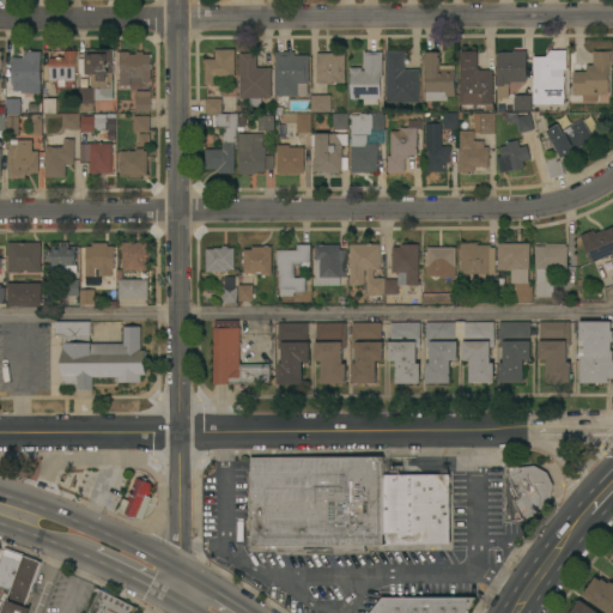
[(235,49),(235,77),(214,77),(214,85),(205,85),(205,59),(216,59),(216,49),(235,49)]
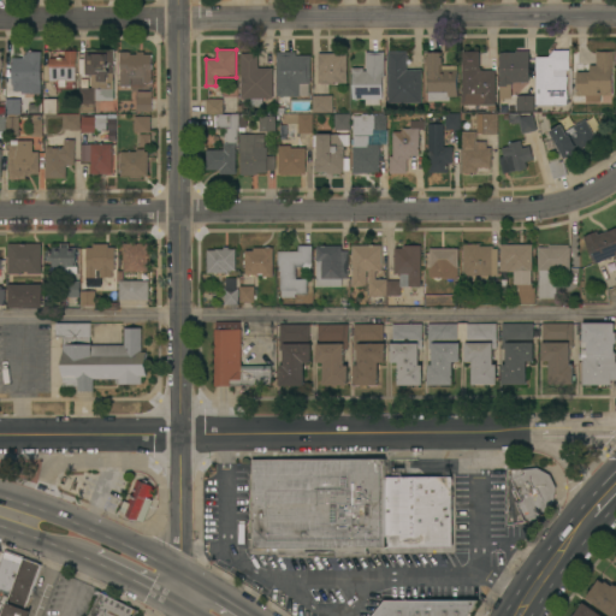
[(66,82),(66,80),(59,80),(59,82),(49,82),(49,58),(58,58),(58,57),(65,58),(65,51),(77,51),(77,59),(77,82),(66,82)]
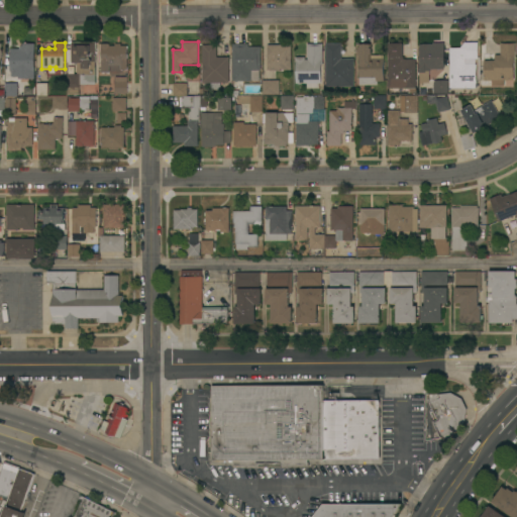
[(96,42),(96,75),(83,75),(83,63),(72,63),(71,42),(96,42)]
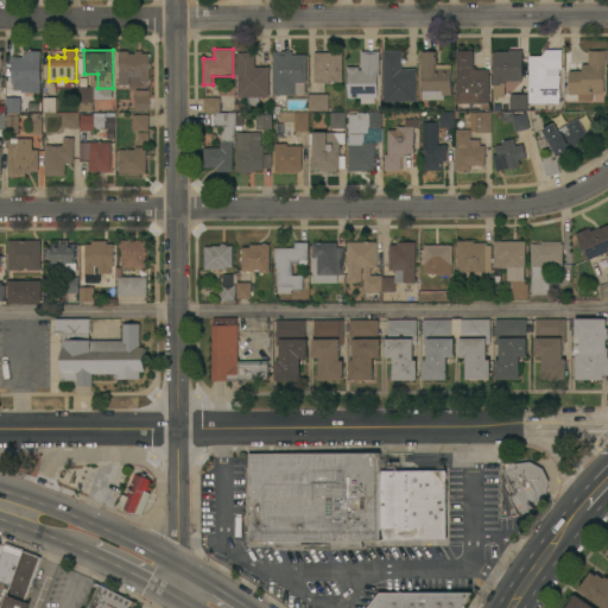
[(523,81),(518,81),(518,87),(512,87),(512,94),(527,94),(527,111),(511,111),(510,96),(505,96),(505,97),(493,97),(493,77),(494,77),(494,52),(510,51),(510,50),(523,50),(523,81)]
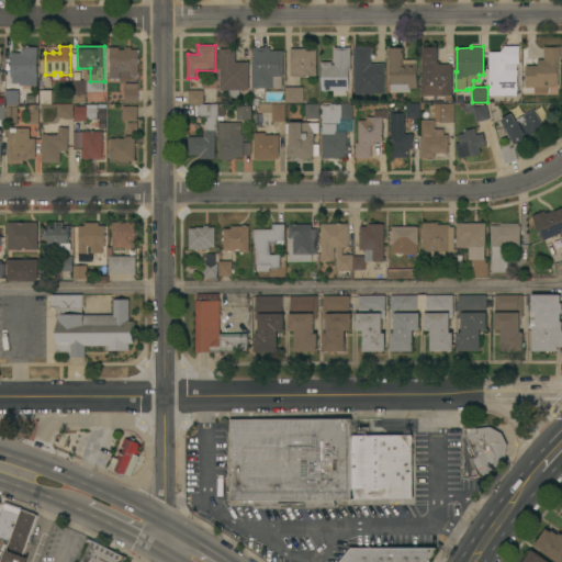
[(519,46),(519,64),(507,64),(507,69),(518,69),(518,90),(517,90),(517,96),(490,96),(490,52),(502,52),(502,51),(505,46),(519,46)]
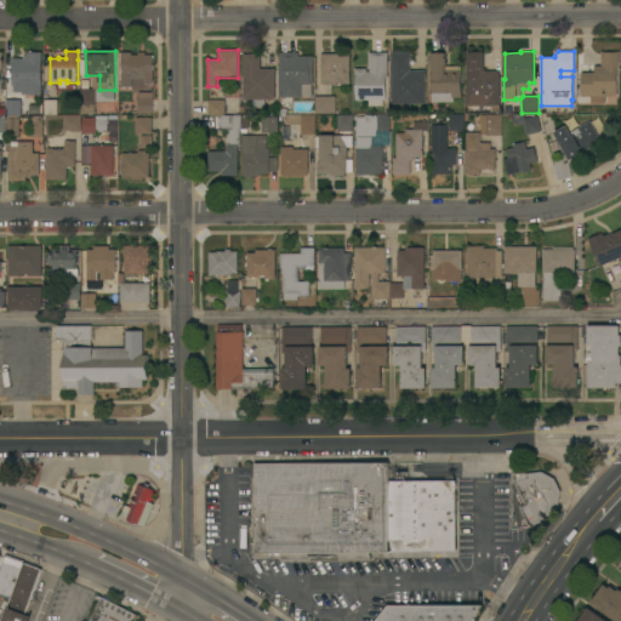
[(581,73),(594,73),(594,66),(602,66),(602,52),(620,51),(620,69),(619,69),(619,96),(607,96),(607,103),(592,103),(592,96),(582,96),(581,73)]
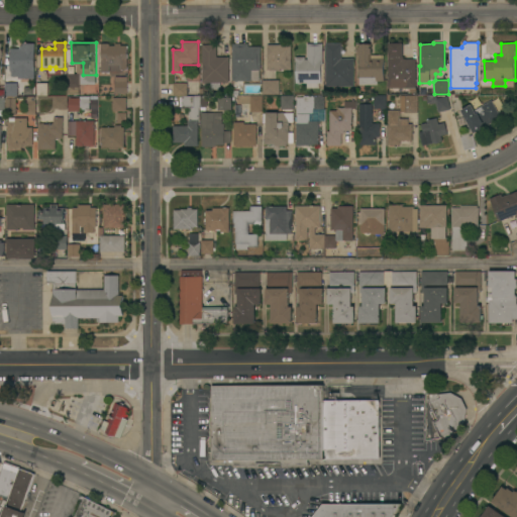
[(22,43),(34,43),(34,79),(19,79),(19,76),(12,76),(12,72),(10,72),(10,48),(20,48),(22,46),(22,43)]
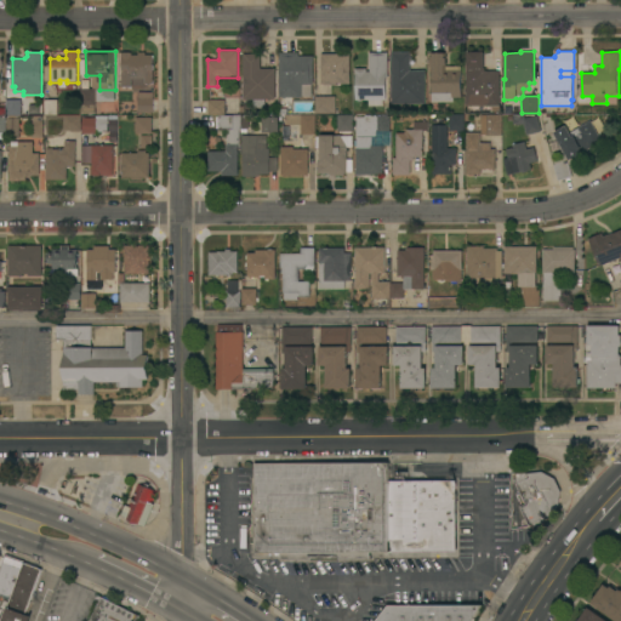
[(121,52),(132,52),(132,55),(138,55),(138,52),(146,52),(146,55),(153,55),(154,84),(146,84),(144,78),(132,78),(132,87),(121,87),(121,52)]
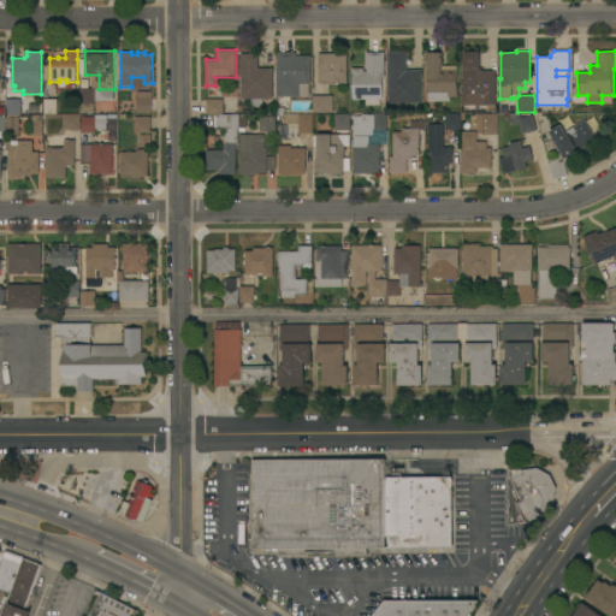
[(311,83),(309,83),(309,95),(300,95),(300,96),(277,96),(277,52),(296,52),(296,55),(311,55),(311,83)]
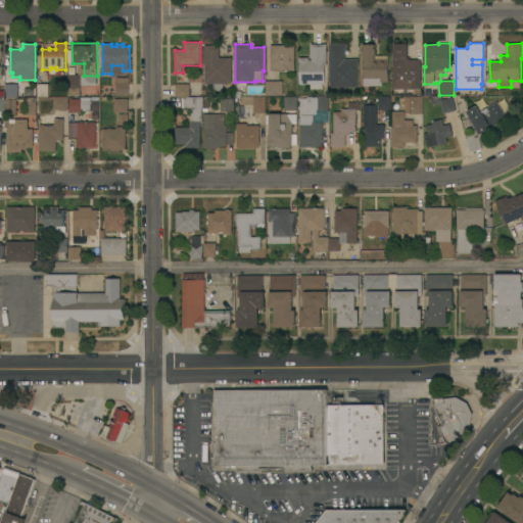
[(285,45),(285,44),(294,44),(294,70),(282,70),(282,72),(273,72),(273,70),(270,70),(270,45),(285,45)]
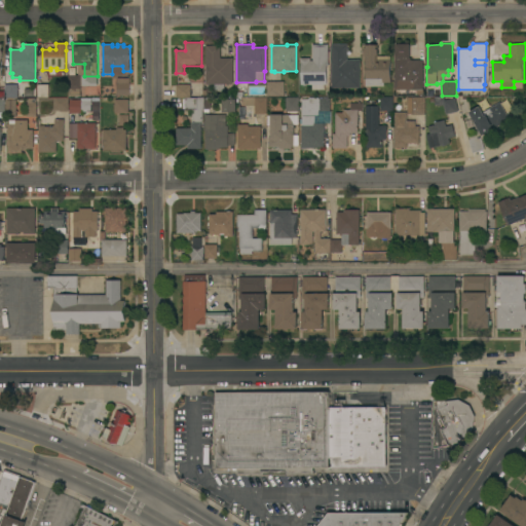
[(328,44),(329,66),(327,66),(327,84),(325,84),(325,89),(312,90),(312,84),(301,84),(301,64),(300,64),(300,58),(310,58),(310,61),(313,61),(313,59),(312,59),(312,44),(328,44)]
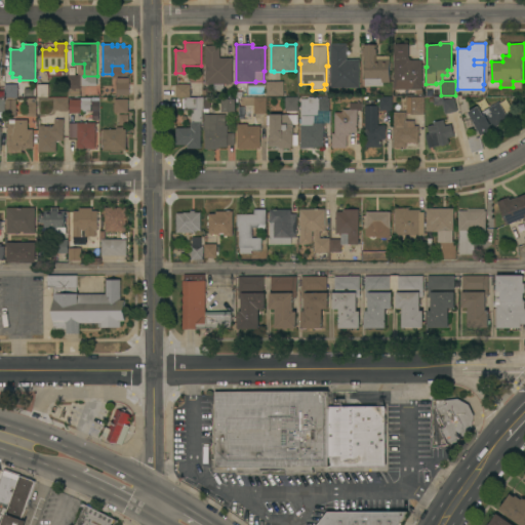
[(360,87),(331,88),(330,44),(347,44),(347,59),(359,59),(360,87)]
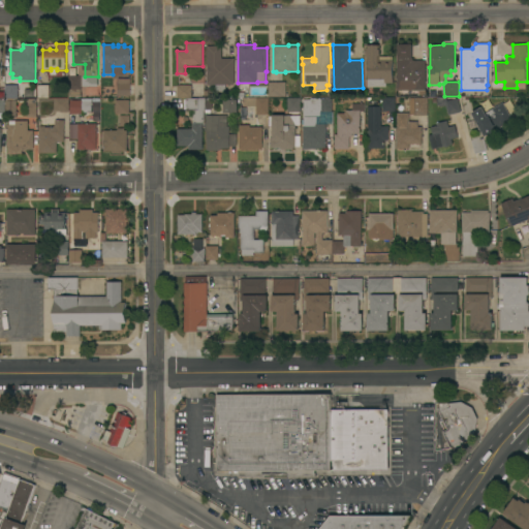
[(393,83),(386,83),(386,87),(368,87),(368,62),(367,62),(367,44),(379,44),(379,50),(380,50),(380,55),(379,55),(379,56),(393,57),(393,83)]
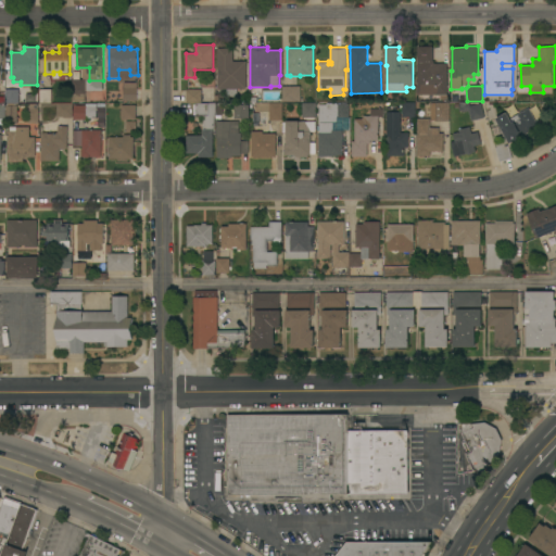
[(447,63),(449,100),(441,100),(441,95),(417,95),(417,61),(418,61),(418,47),(434,47),(434,63),(447,63)]
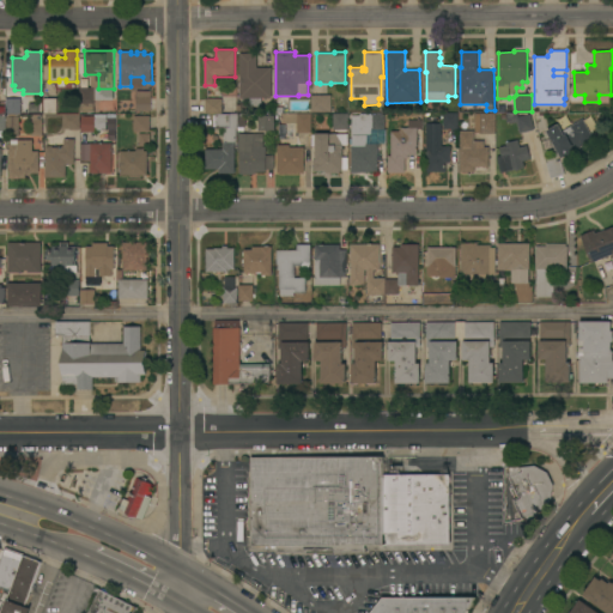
[(272,98),(262,98),(262,107),(250,107),(250,98),(240,98),(240,53),(256,53),(256,67),(272,67),(272,98)]
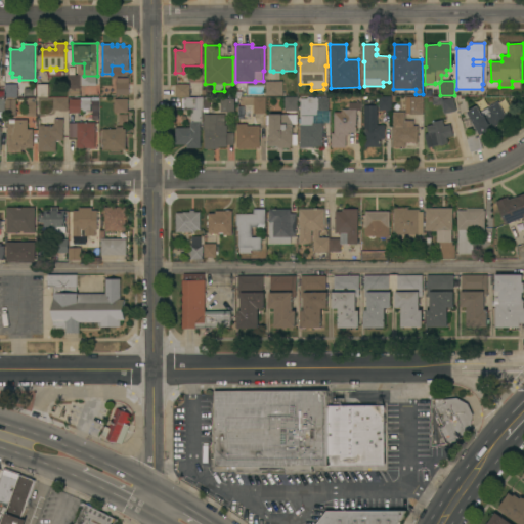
[(81,88),(68,89),(68,75),(81,75),(81,88)]
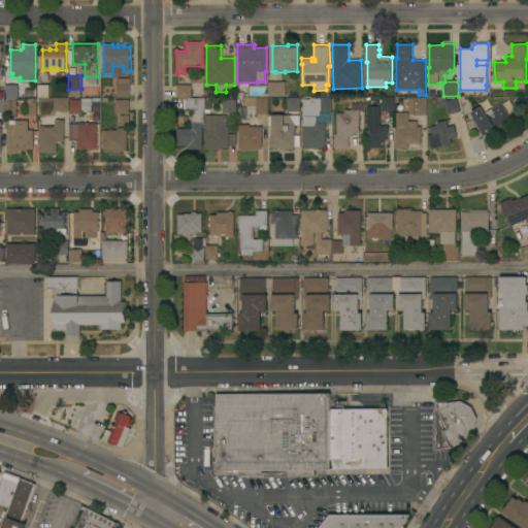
[(131,78),(131,96),(118,95),(118,78),(131,78)]
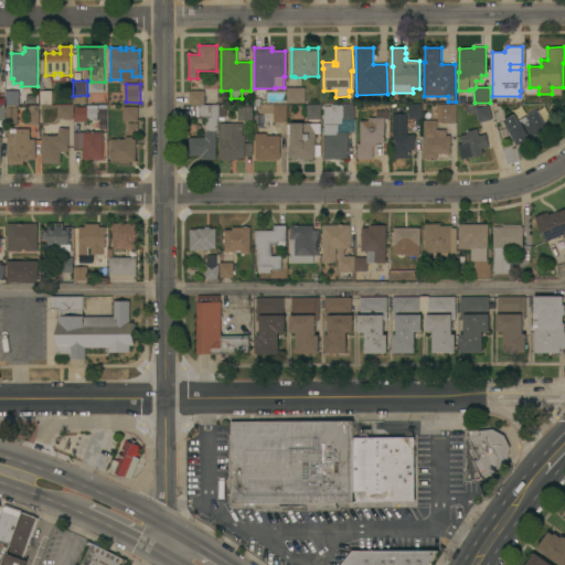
[(306,87),(306,104),(287,104),(287,87),(306,87)]
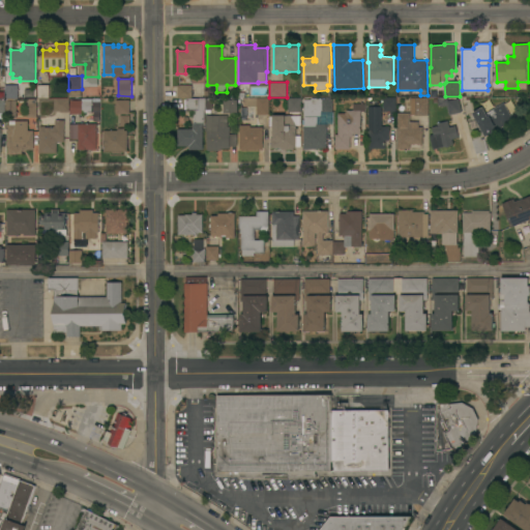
[(18,98),(5,98),(5,85),(18,85),(18,98)]
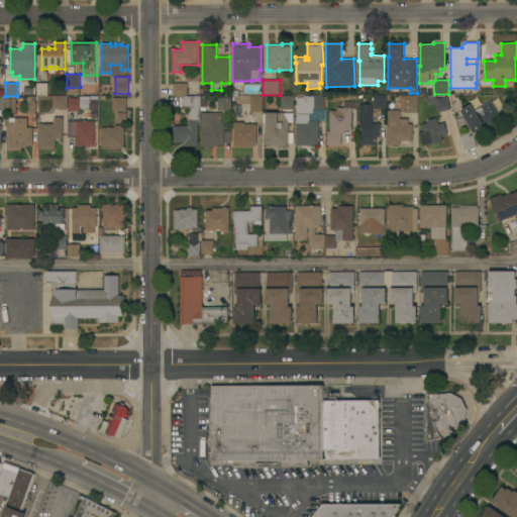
[(48,83),(48,96),(36,96),(36,83),(48,83)]
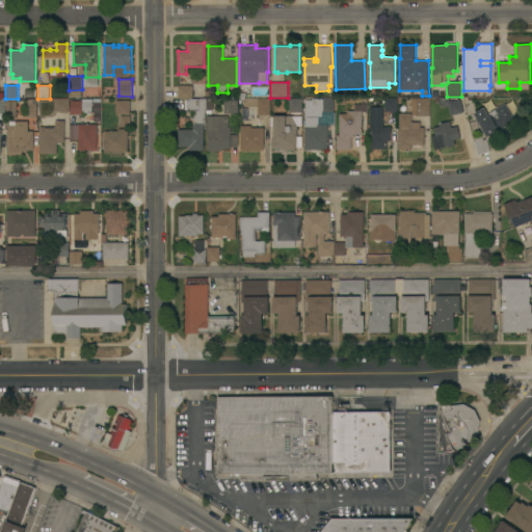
[(193,85),(193,98),(187,98),(187,99),(178,99),(178,85),(193,85)]
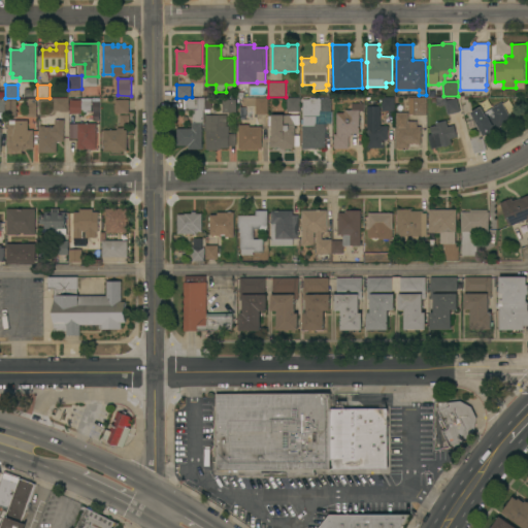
[(268,114),(256,114),(256,106),(242,106),(242,97),(236,97),(236,92),(237,92),(237,86),(243,86),(243,92),(243,97),(268,97),(268,114)]
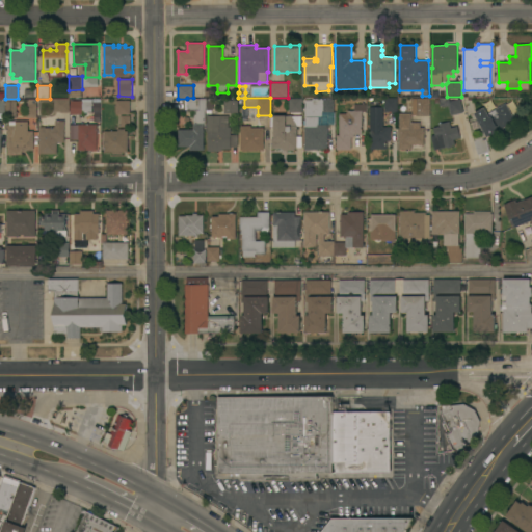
[(463,112),(451,115),(449,107),(440,106),(440,98),(432,98),(432,90),(446,90),(446,98),(450,98),(450,101),(460,99),(463,112)]
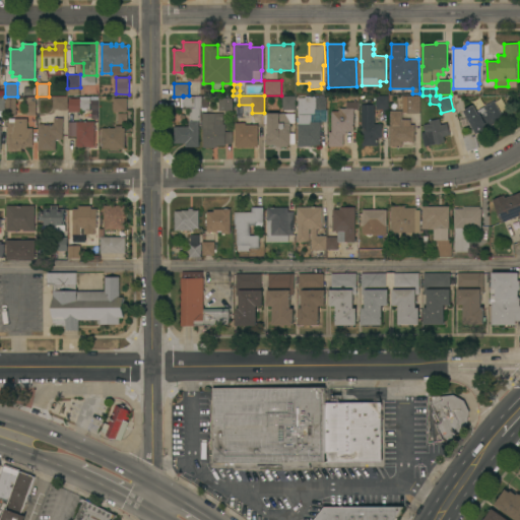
[(296,95),(295,111),(282,110),(282,95),(296,95)]
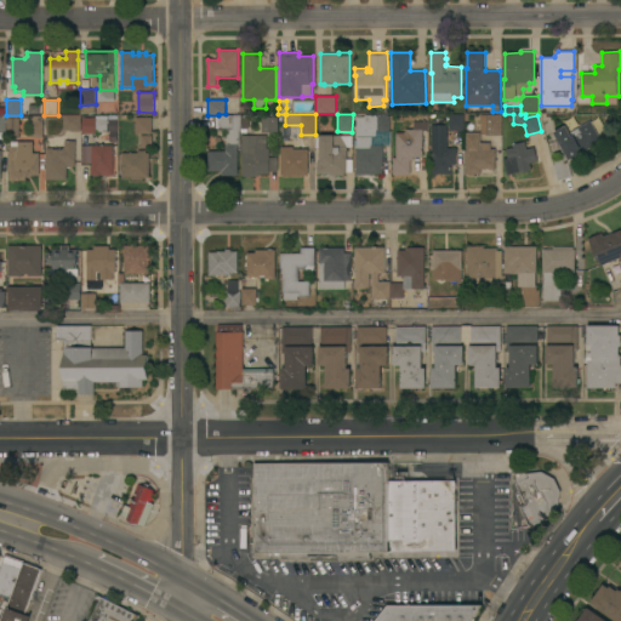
[(465,114),(465,131),(449,131),(449,114),(465,114)]
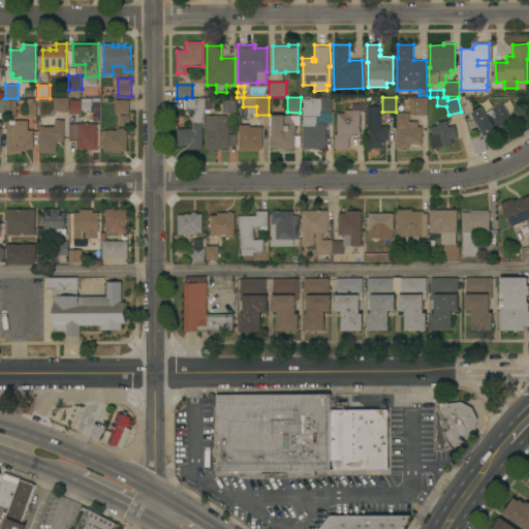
[(27,117),(27,103),(28,103),(28,99),(36,98),(36,103),(37,117),(27,117)]
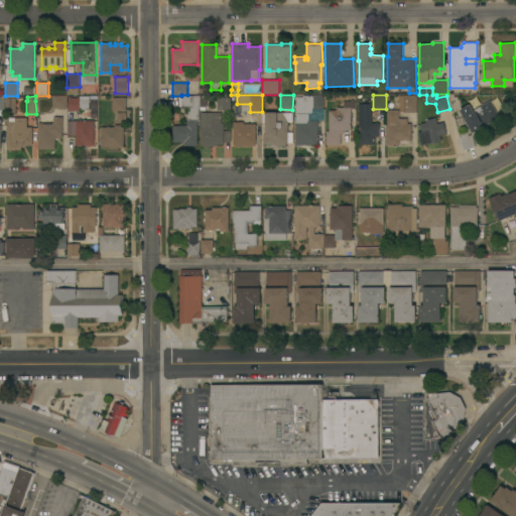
[(68,109),(67,109),(67,110),(58,110),(58,109),(53,109),(52,96),(68,96),(68,109)]
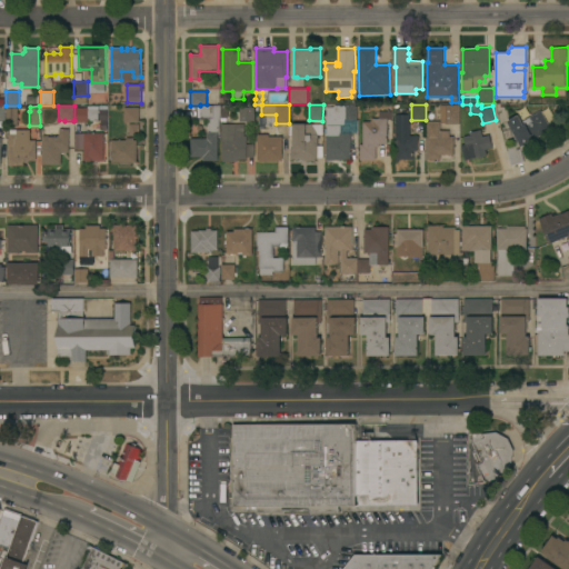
[(218,161),(203,161),(203,157),(191,157),(191,139),(207,139),(207,136),(207,132),(208,132),(208,126),(208,119),(200,119),(200,106),(228,106),(228,118),(219,118),(219,133),(218,133),(218,161)]
